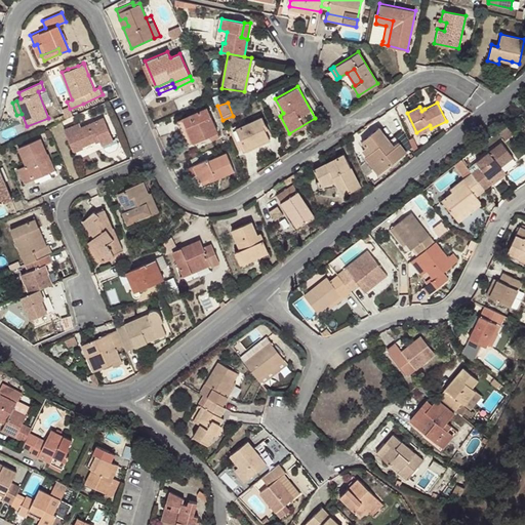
[(207,107),(183,117),(193,142),(217,131),(207,107)]
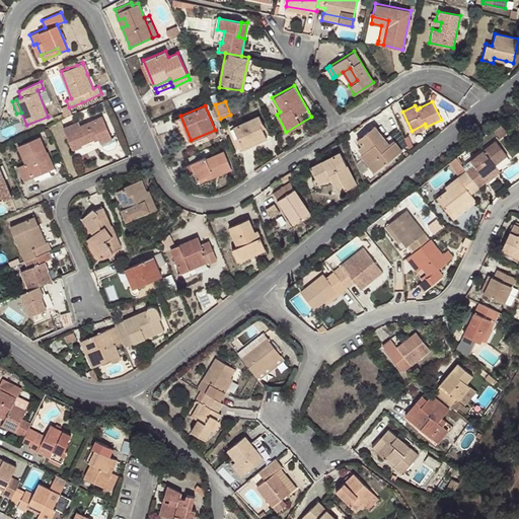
[(263,124),(258,115),(232,127),(242,146),(266,136),(263,129),(266,127),(264,123),(263,124)]
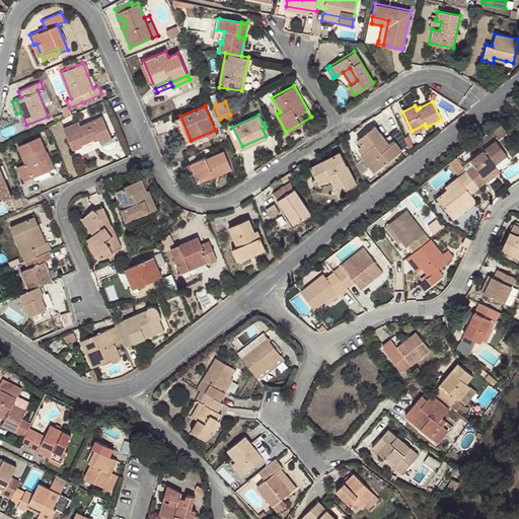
[(110,139),(101,116),(79,125),(78,122),(64,127),(73,150),(82,147),(81,143),(97,138),(99,143),(110,139)]
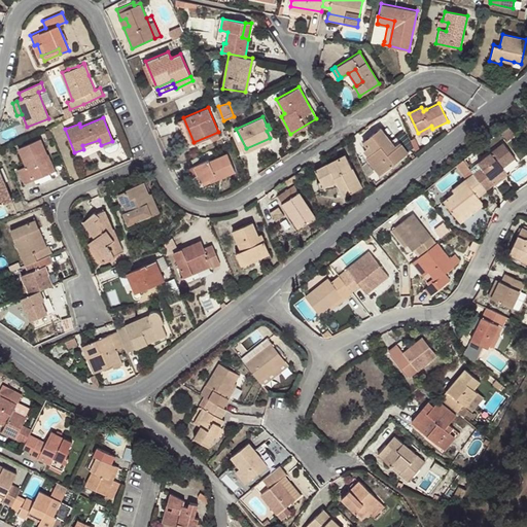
[(431,126),(418,133),(419,136),(432,129),(431,126)]
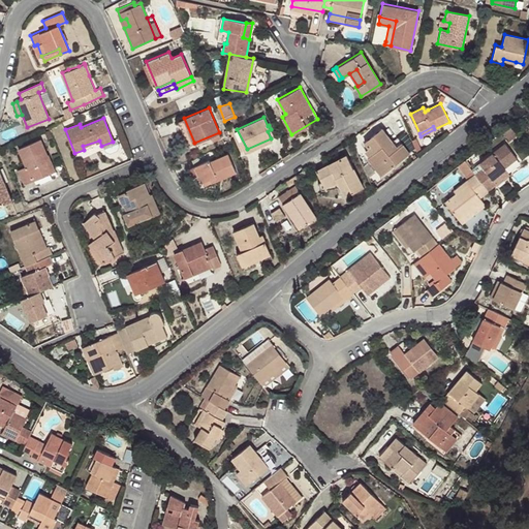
[(364,143),(368,149),(372,154),(369,156),(368,157),(382,175),(409,153),(397,136),(392,141),(381,128),(364,143)]
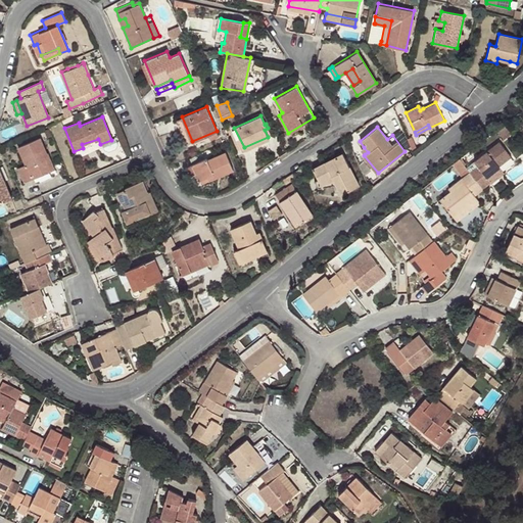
[(41,138),(18,147),(25,164),(18,168),(25,182),(55,169),(48,153),(46,153),(41,138)]
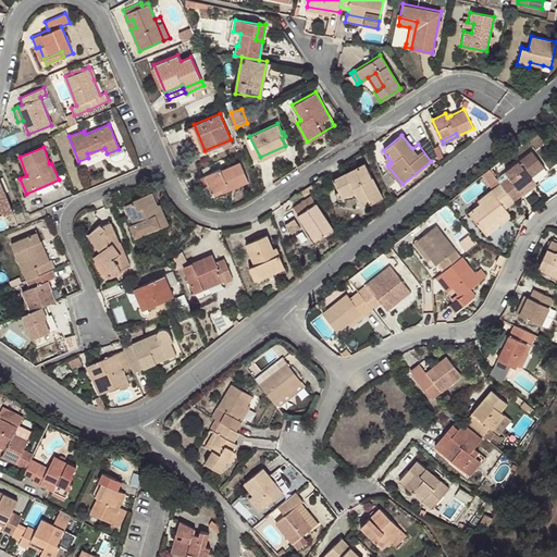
[(500,183),(515,201),(523,195),(517,187),(527,181),(523,177),(529,174),(531,177),(544,168),(532,151),(506,171),(509,176),(500,183)]
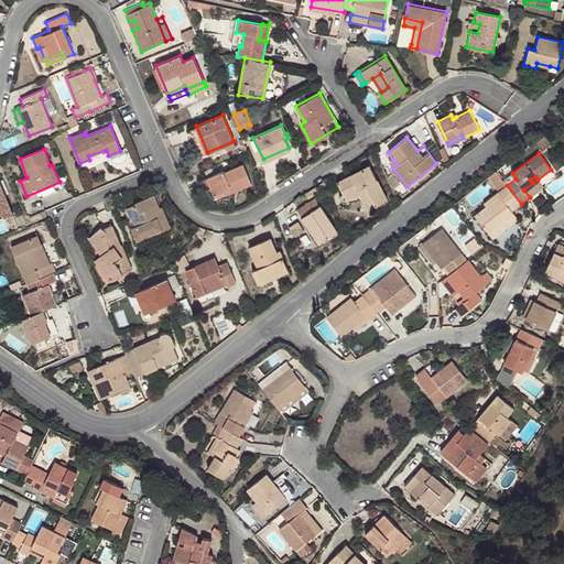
[(241,162),(207,177),(212,188),(214,195),(223,191),(230,188),(231,193),(250,185),(241,162)]
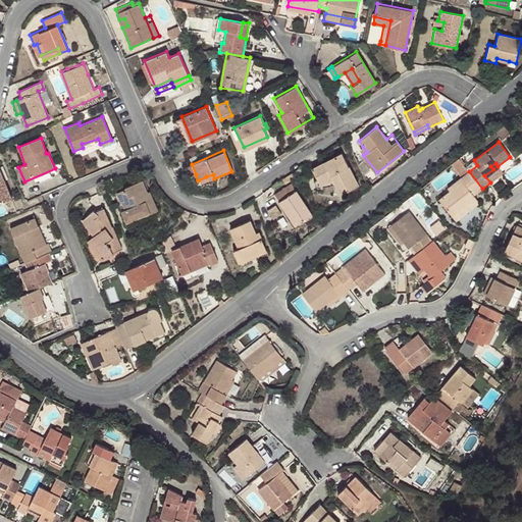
[(312,167),(319,180),(330,174),(332,179),(340,193),(358,184),(342,152),(312,167)]
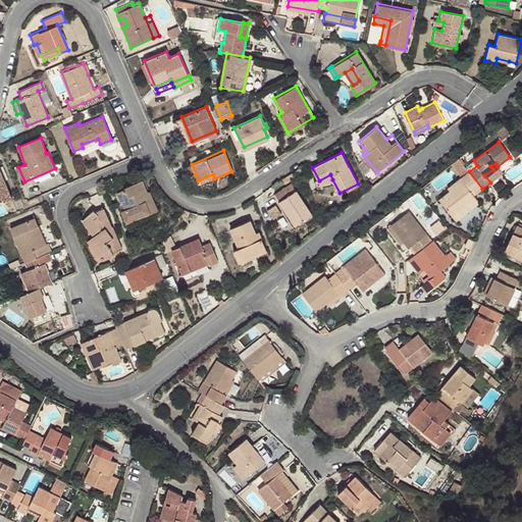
[(484,175),(490,183),(503,172),(498,166),(496,163),(490,166),(493,169),(484,175)]
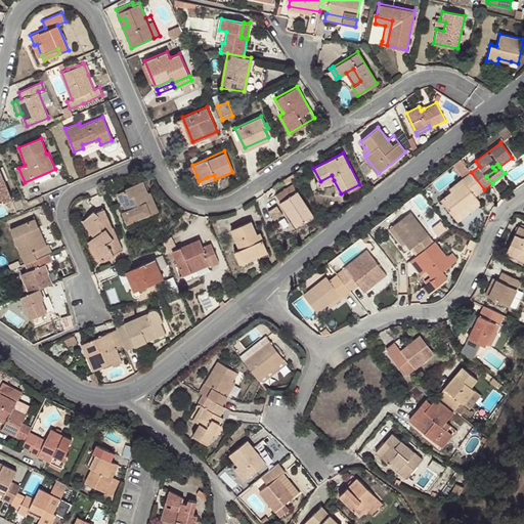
[(192,165),(188,167),(191,176),(197,175),(192,165)]
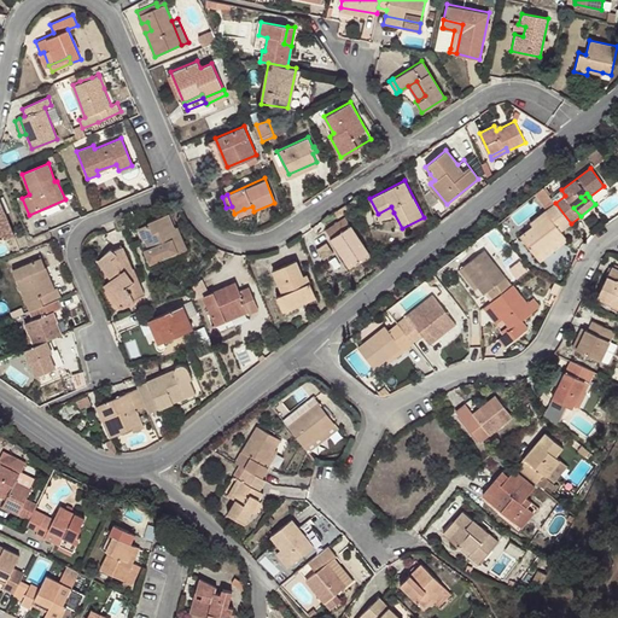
[(0,239),(15,234),(0,199),(0,239)]
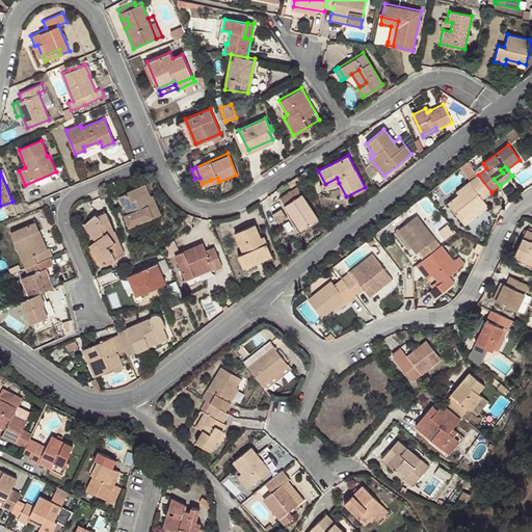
[(491,192),(478,175),(469,181),(472,184),(458,194),(447,203),(460,220),(485,202),(482,198),(491,192)]
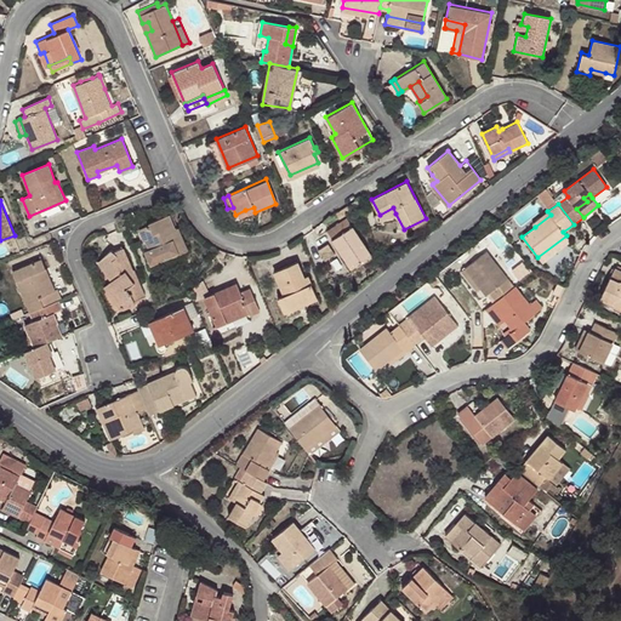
[(393,208),(380,215),(382,221),(396,214),(393,208)]
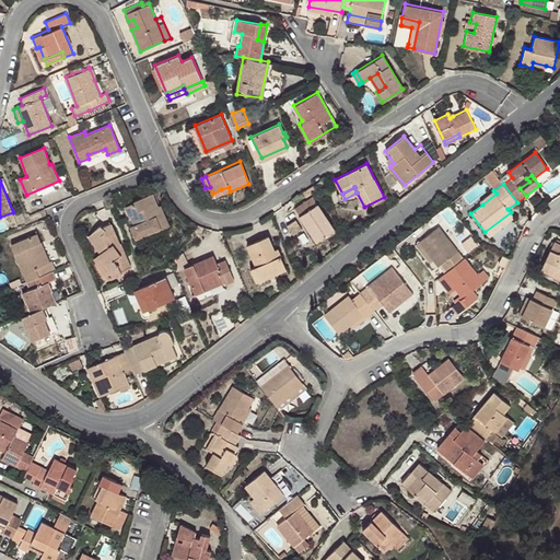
[(497,194),(493,190),(480,201),(482,205),(497,194)]
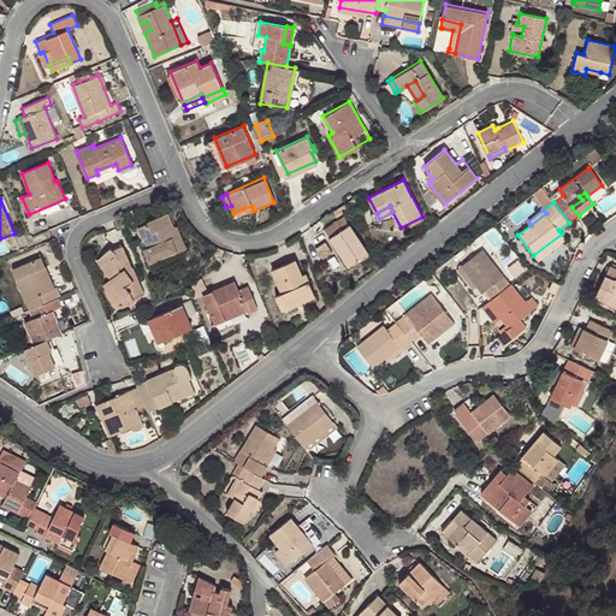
[(148,223),(138,227),(146,247),(144,248),(150,261),(166,255),(167,256),(187,248),(177,225),(175,226),(169,213),(148,221),(148,223)]
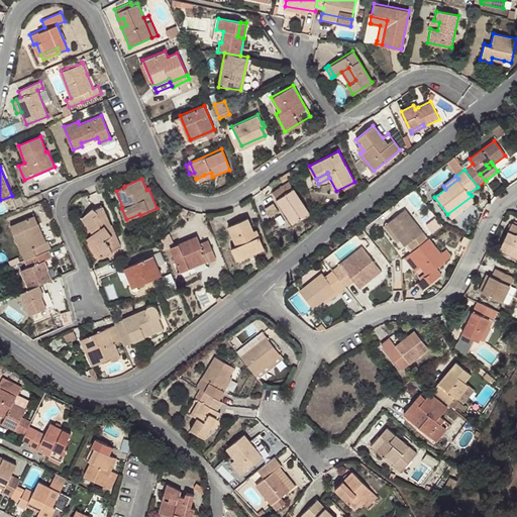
[(289,181),(272,192),(286,214),(289,212),(295,221),(308,212),(289,181)]
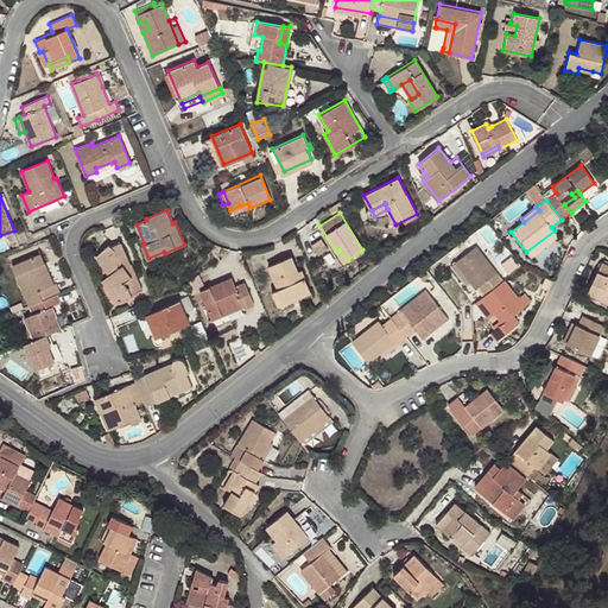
[(558,236),(555,230),(526,252),(531,258),(558,236)]
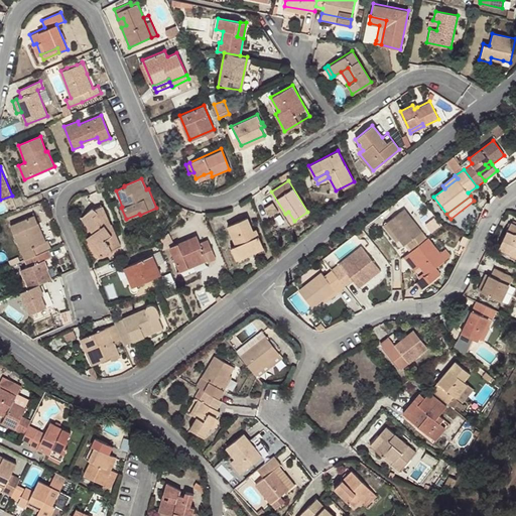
[(277,211),(272,202),(263,208),(269,217),(277,211)]
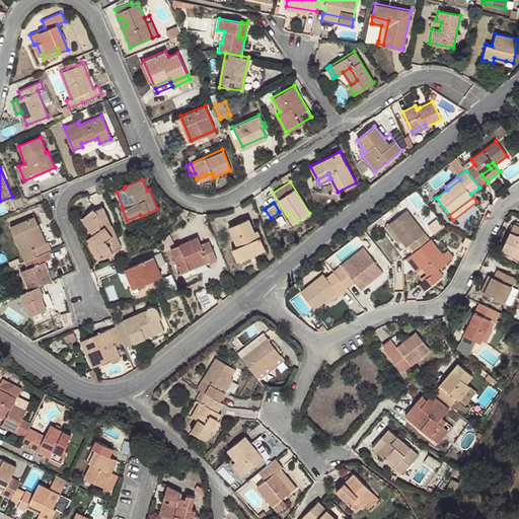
[(89,237),(90,238),(97,249),(99,251),(102,251),(108,246),(112,251),(121,246),(112,226),(110,226),(102,207),(93,210),(92,208),(85,215),(82,217),(80,218),(92,235),(89,237)]
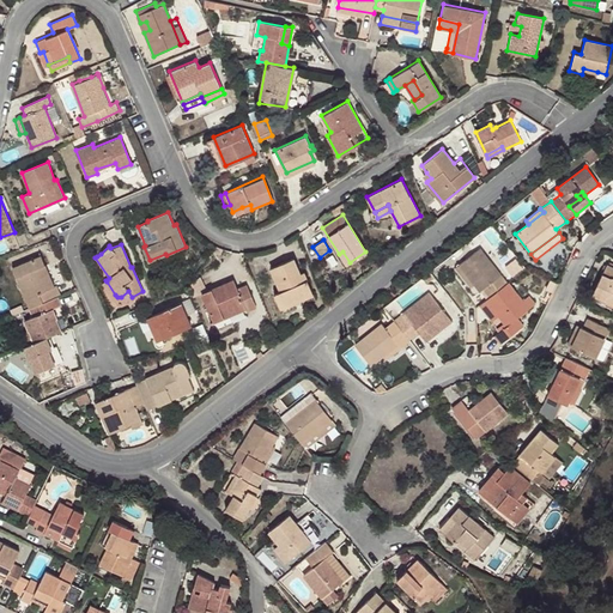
[(490,297),(507,284),(479,248),(459,263),(480,291),(484,289),(490,297)]
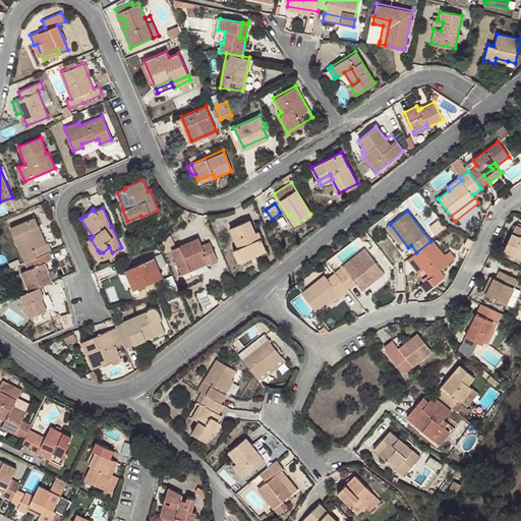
[(291,214),(288,216),(286,217),(292,226),(297,223),(291,214)]
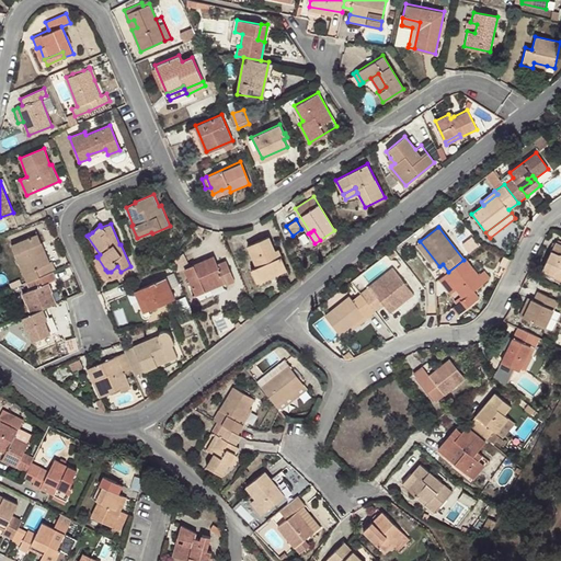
[(11,243),(26,283),(53,272),(55,271),(52,262),(49,262),(45,263),(37,243),(42,242),(37,232),(11,243)]
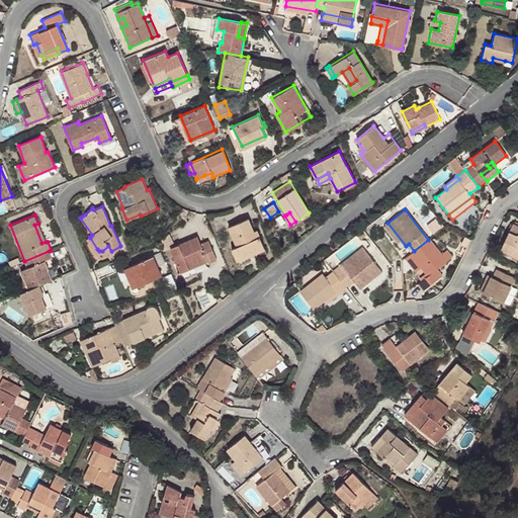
[(248,219),(228,226),(236,246),(232,249),(236,260),(263,247),(256,230),(253,231),(248,219)]
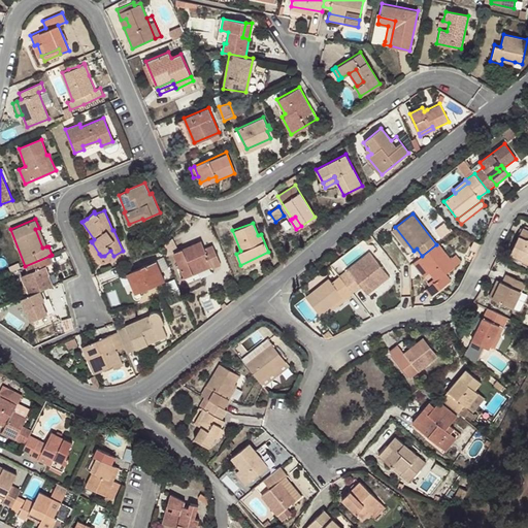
[(527,228),(523,226),(509,254),(527,262),(527,228)]
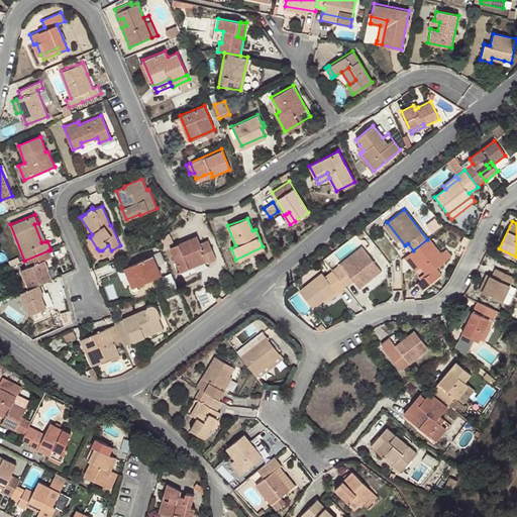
[(45,241),(38,223),(34,224),(41,242),(45,241)]
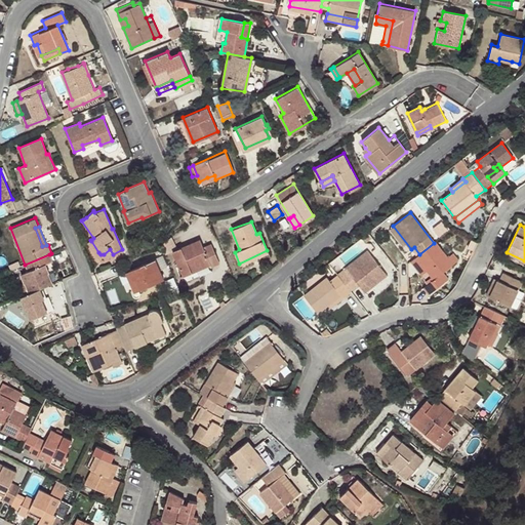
[(184,277),(192,273),(190,270),(209,261),(211,266),(209,267),(210,268),(219,265),(211,243),(203,247),(200,240),(172,251),(184,277)]
